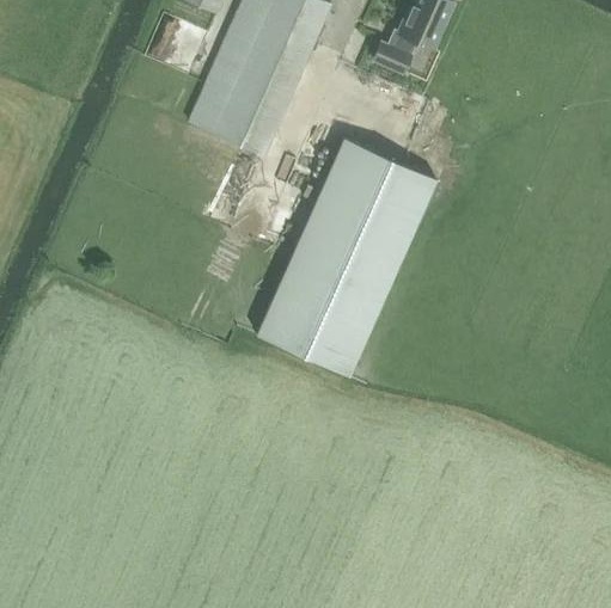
[(222,0),(177,0),(178,1),(215,18),(222,0)]
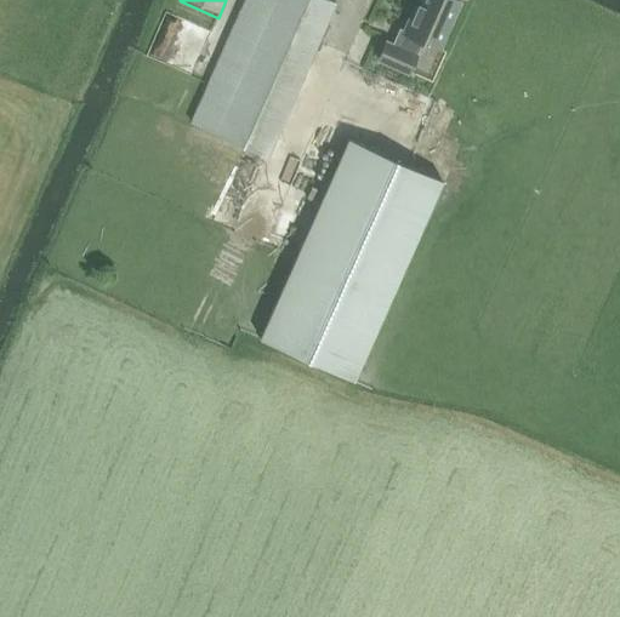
[(325,0),(246,0),(192,127),(267,160),(335,4),(325,0)]
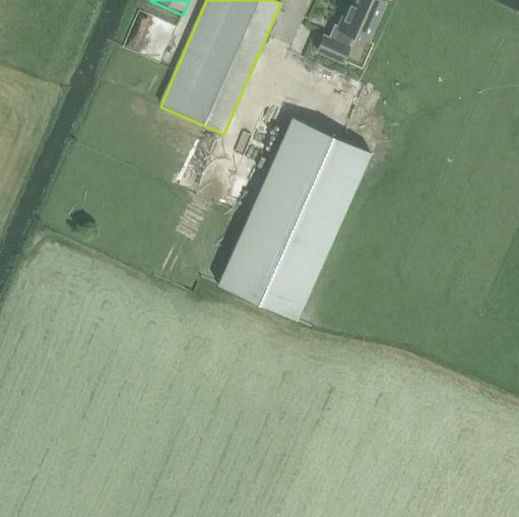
[(323,38),(316,53),(342,64),(349,49),(347,49),(352,38),(366,43),(376,19),(378,20),(386,4),(382,2),(381,0),(353,0),(350,7),(348,6),(338,29),(335,28),(330,41),(323,38)]
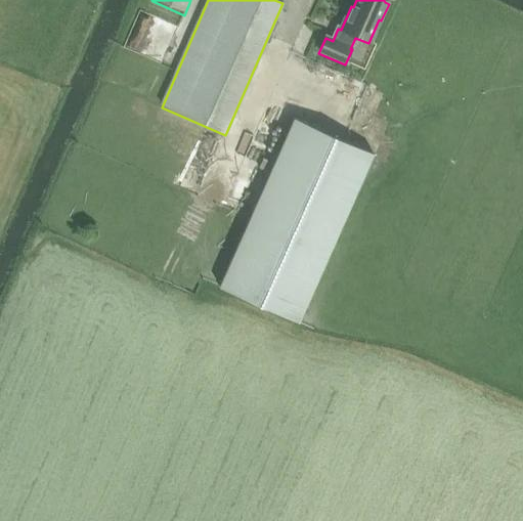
[(148,57),(165,61),(174,26),(157,22),(148,57)]
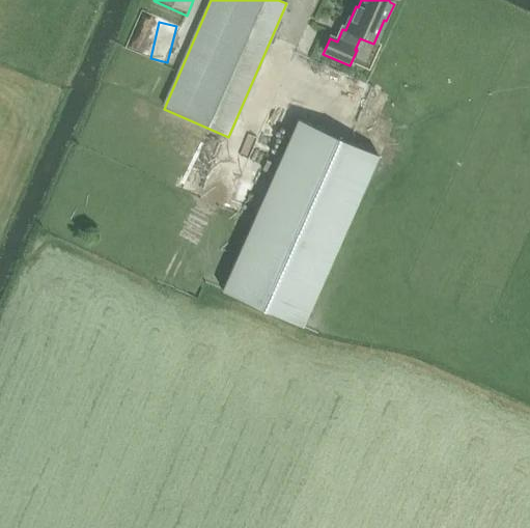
[(290,50),(303,55),(315,29),(303,24),(290,50)]
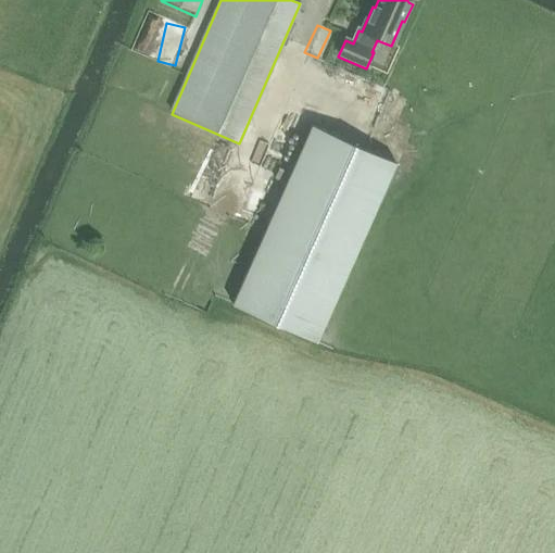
[(396,164),(313,128),(234,306),(317,343),(396,164)]
